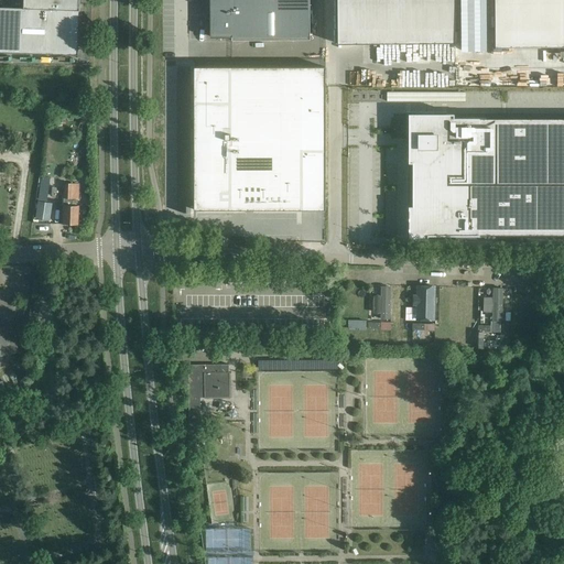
[(0,7),(0,52),(77,55),(78,11),(79,11),(79,0),(23,0),(23,8),(0,7)]
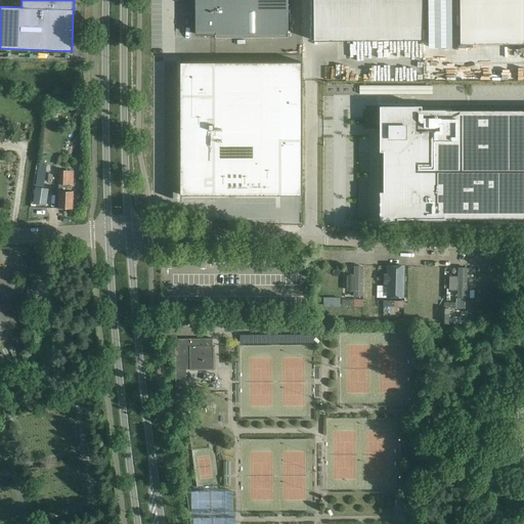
[(194,0),(195,4),(194,4),(194,36),(215,35),(215,38),(287,38),(288,38),(287,0),(194,0)]
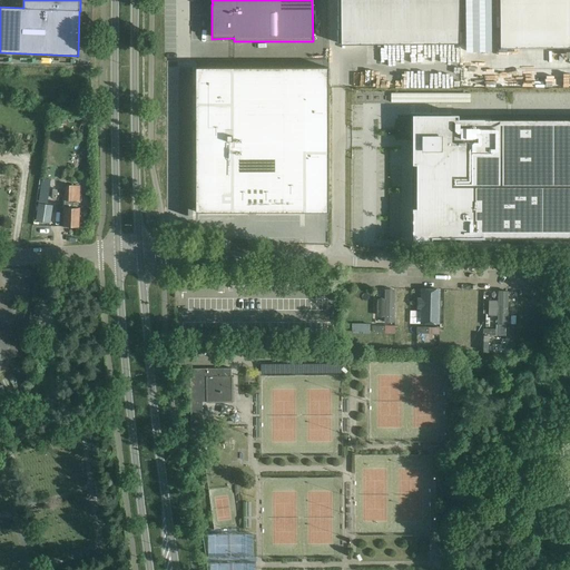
[(340,0),(340,45),(459,43),(458,0),(340,0)]
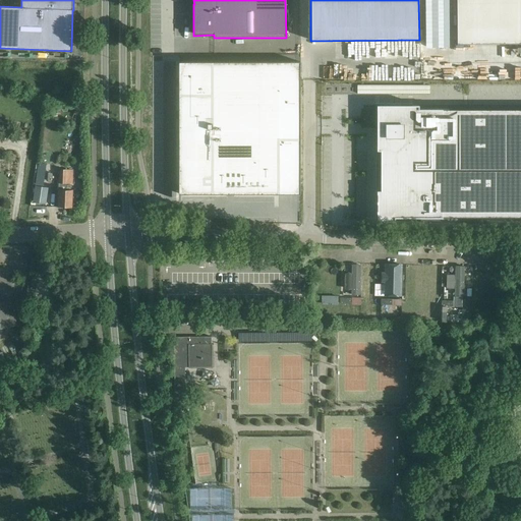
[(178,182),(178,194),(181,194),(215,194),(300,194),(300,80),(300,62),(178,62),(178,145),(178,182)]
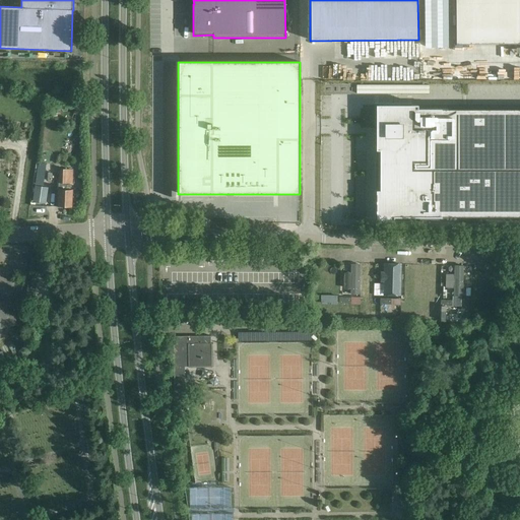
[(377,191),(377,220),(390,220),(390,217),(519,216),(519,109),(417,109),(417,106),(377,106),(377,150),(380,150),(380,191),(377,191)]
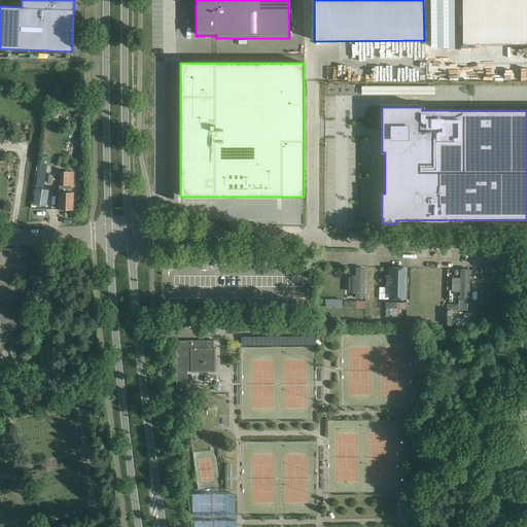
[(59,200),(59,210),(72,210),(73,192),(67,192),(67,186),(73,186),(73,179),(67,179),(68,172),(60,171),(59,200)]
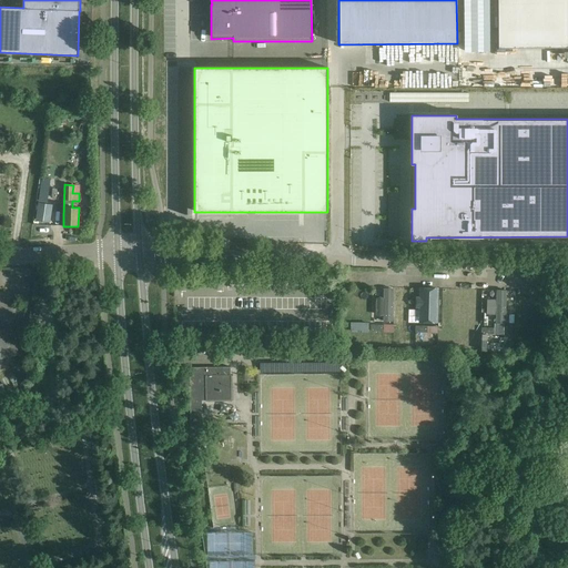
[(437,323),(437,288),(421,287),(419,322),(437,323)]
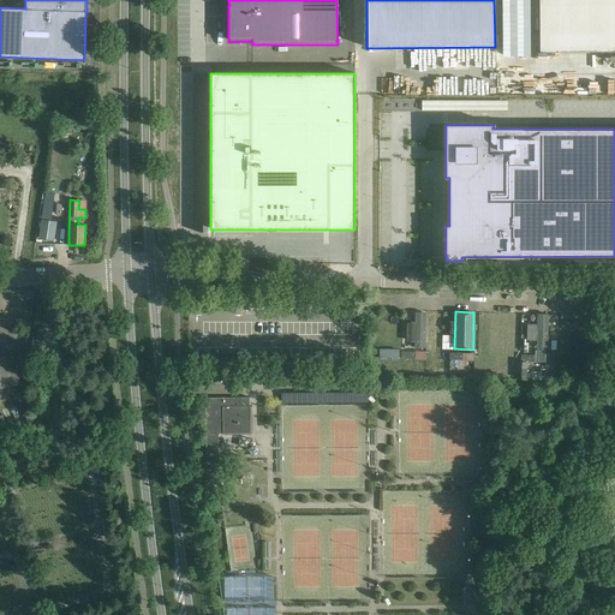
[(407,341),(416,341),(415,348),(424,348),(425,312),(416,312),(416,323),(407,323),(407,341)]
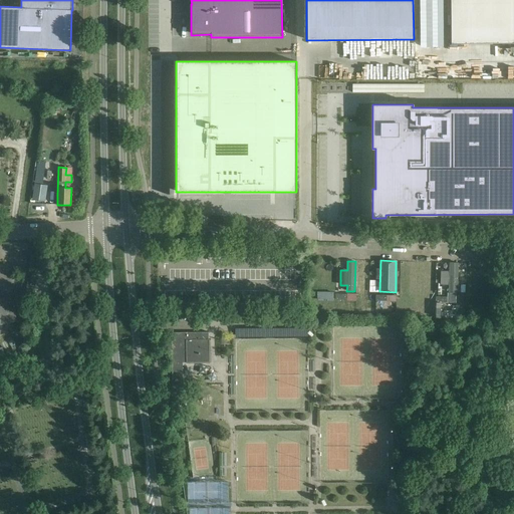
[(438,265),(438,295),(446,294),(447,265),(438,265)]
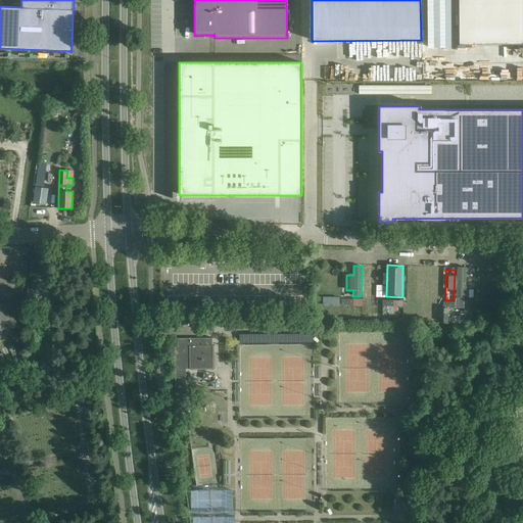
[(0,329),(16,328),(12,303),(0,304),(0,329)]
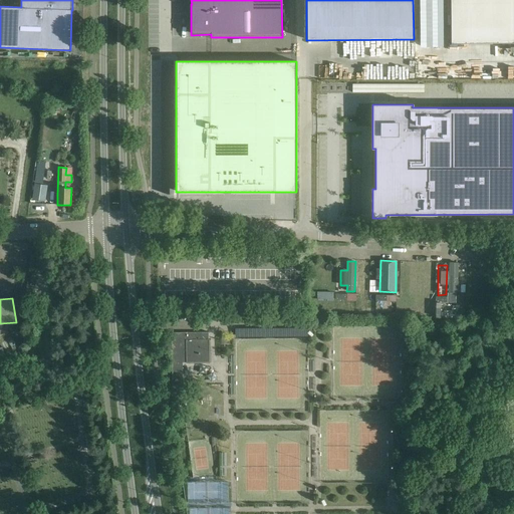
[(464,316),(465,305),(457,305),(456,316),(464,316)]
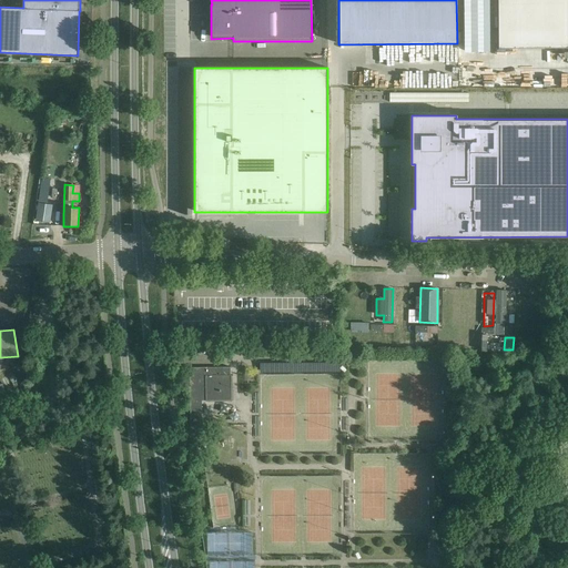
[(231,378),(230,367),(189,367),(190,401),(190,434),(202,433),(202,401),(231,401),(231,378)]
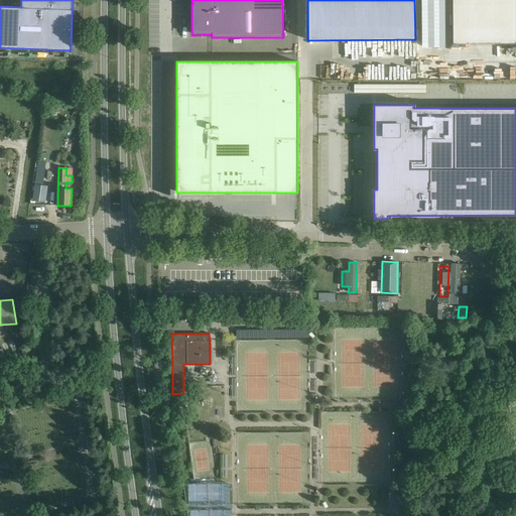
[(188,383),(188,394),(197,394),(197,383),(188,383)]
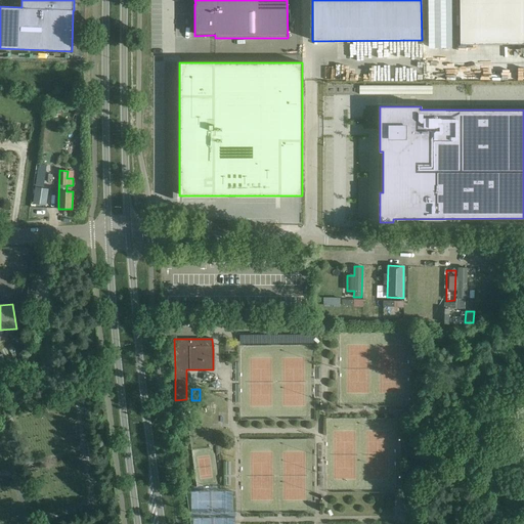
[(420,513),(420,505),(403,505),(403,513),(420,513)]
